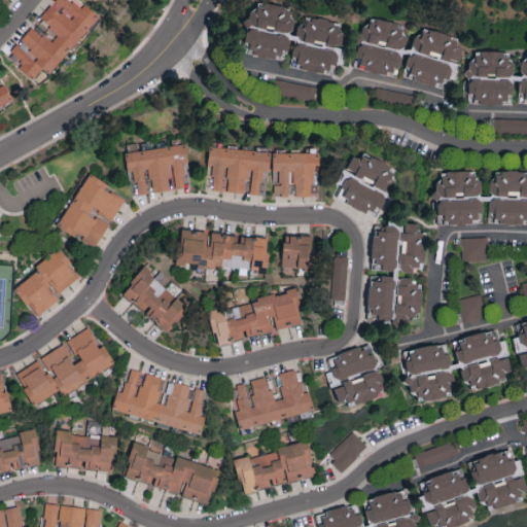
[(99,14),(79,0),(71,0),(71,1),(70,0),(55,0),(9,57),(21,66),(19,68),(38,84),(46,74),(49,76),(99,14)]
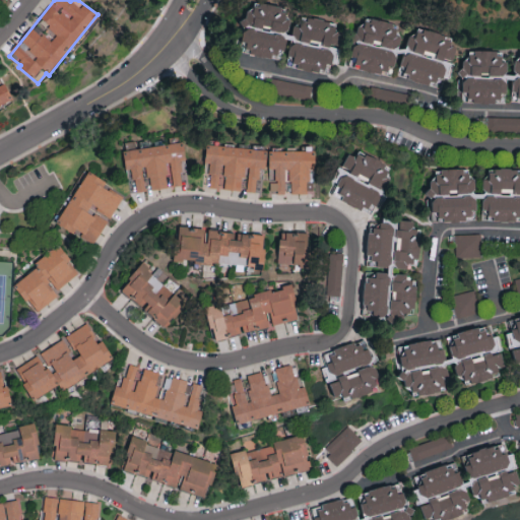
[(239,52),(281,60),(285,40),(296,41),(333,48),(338,23),(303,16),(301,27),(290,25),(291,19),(285,18),(287,8),(255,2),(253,12),(247,10),(239,52)]
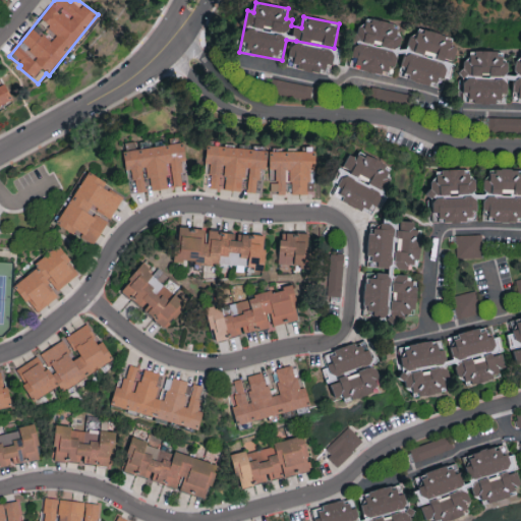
[(388,74),(390,66),(396,67),(401,36),(397,35),(399,23),(366,18),(364,27),(357,26),(352,58),(359,59),(357,70),(388,74)]
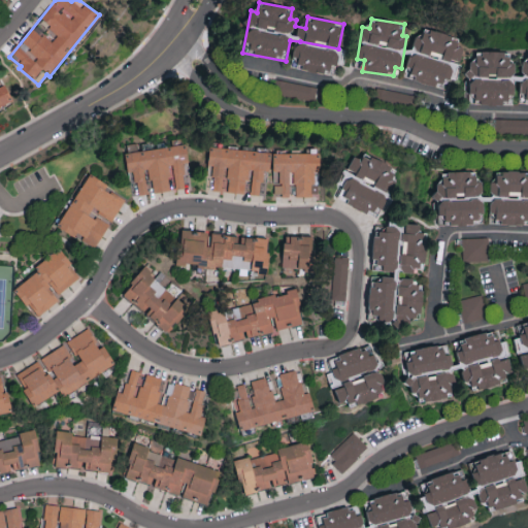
[(330,74),(332,63),(341,65),(344,52),(295,42),(293,58),(299,59),(297,68),(330,74)]
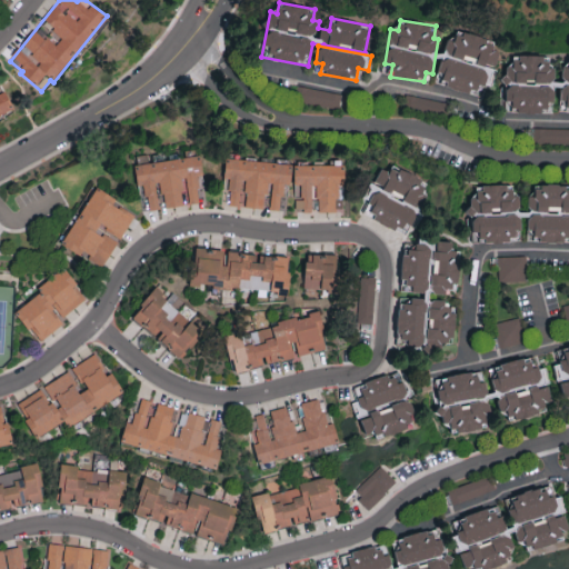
[(568,66),(561,67),(556,68),(551,67),(549,58),(513,53),(512,66),(506,67),(503,82),(508,83),(505,110),(518,108),(518,110),(552,115),(556,86),(561,87),(560,100),(567,101),(566,110),(568,110),(568,66)]
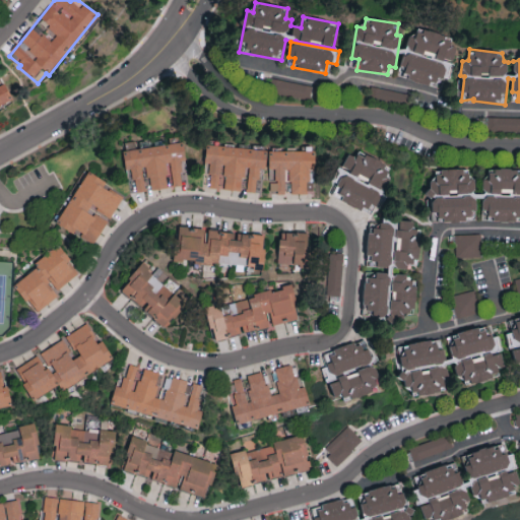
[(313,86),(272,77),(269,90),(310,100),(313,86)]
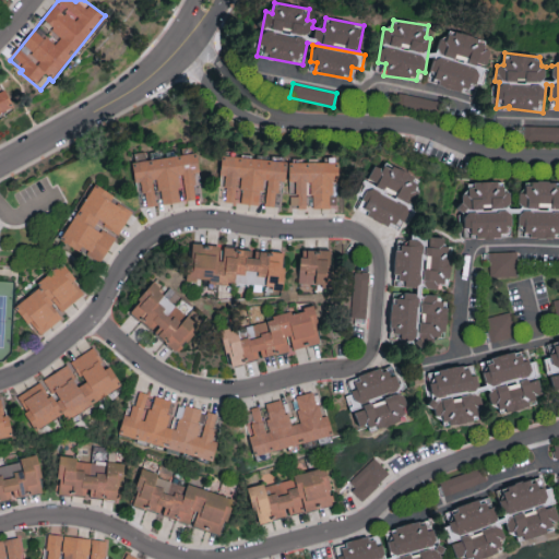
[(0,115),(14,110),(7,88),(0,91),(0,115)]
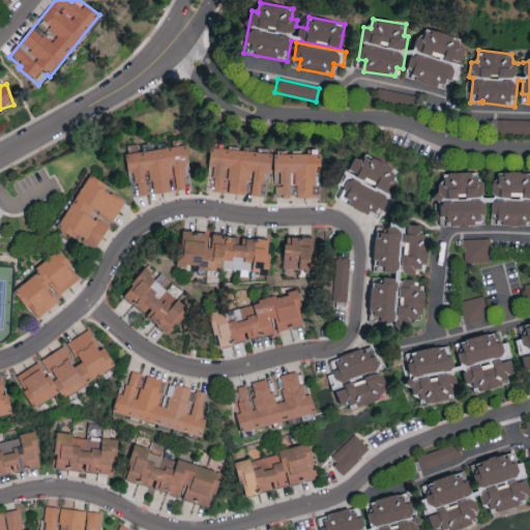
[(497,133),(529,133),(529,119),(497,118),(497,133)]
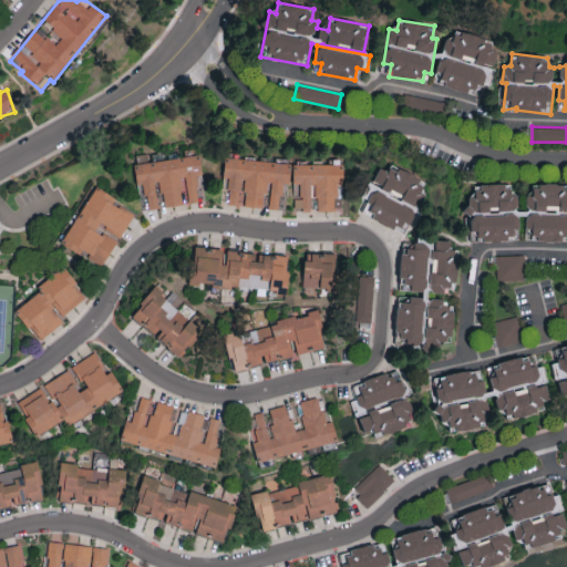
[(134,162),(137,184),(144,183),(147,208),(161,206),(161,205),(202,200),(198,174),(203,173),(200,154),(134,162)]
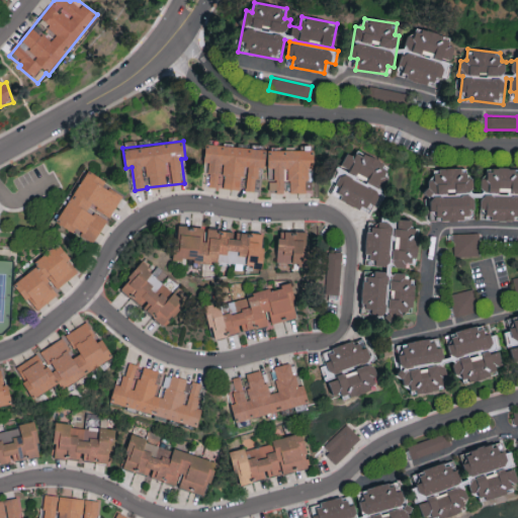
[(207,185),(243,189),(254,190),(255,177),(259,177),(261,167),(264,167),(266,148),(205,143),(204,161),(209,162),(207,185)]
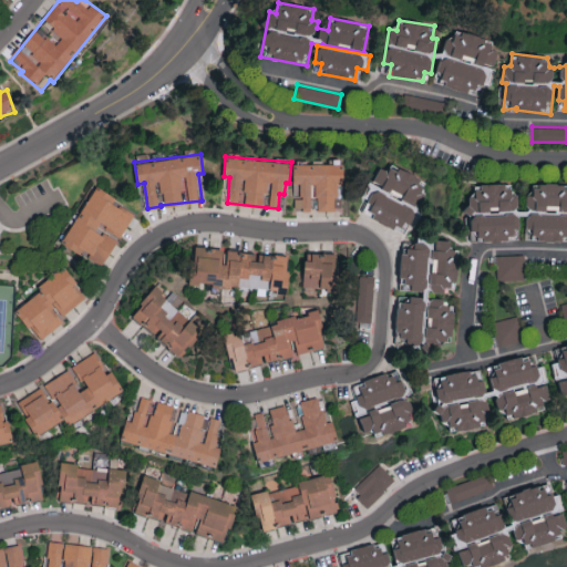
[(294,163),(294,208),(311,208),(311,198),(318,198),(318,209),(340,209),(341,197),(338,197),(338,185),(343,185),(343,163),(302,163),(294,163)]
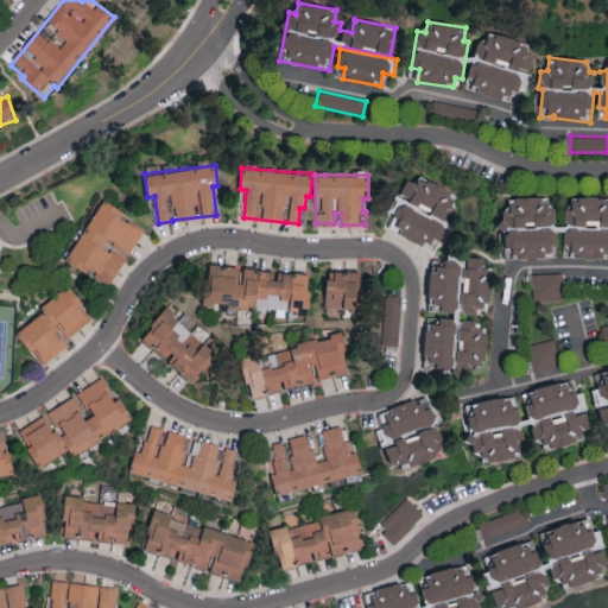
[(458,190),(419,175),(417,181),(405,176),(391,210),(394,213),(390,225),(400,229),(399,233),(436,247),(447,220),(458,190)]
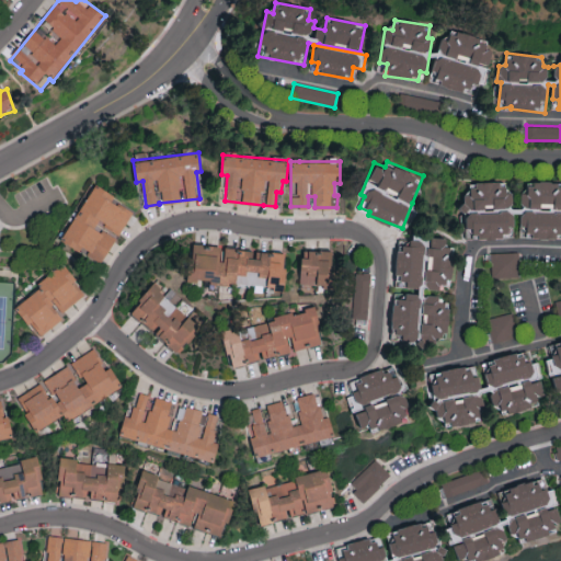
[(560,236),(560,180),(528,179),(527,191),(523,190),(521,225),(530,225),(529,235),(560,236)]
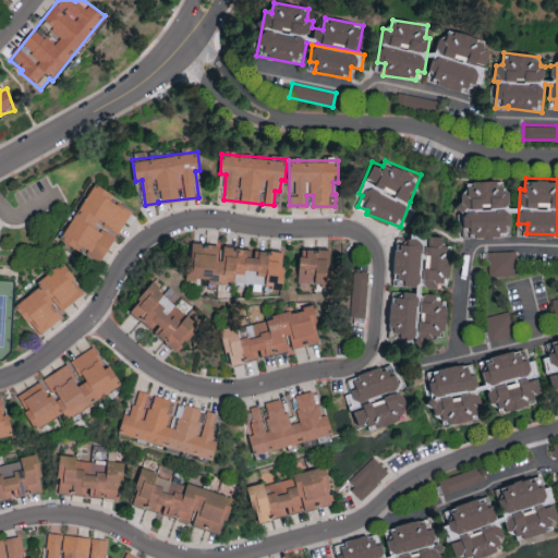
[(464,237),(511,234),(510,189),(505,189),(505,179),(468,180),(468,191),(460,192),(461,209),(463,209),(464,237)]
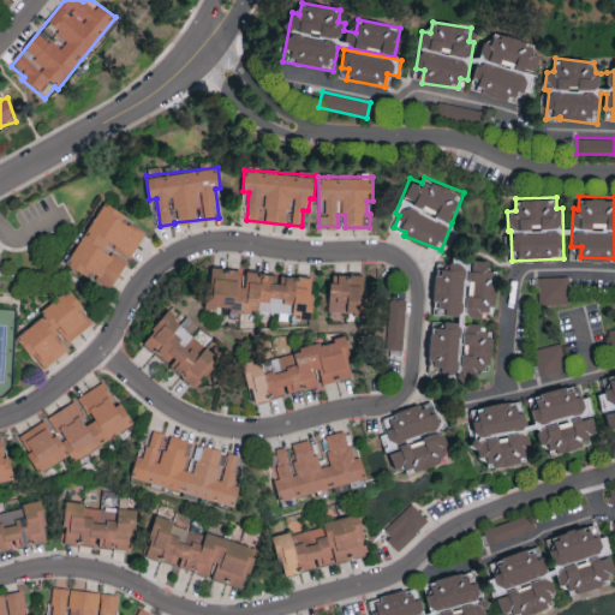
[(145,231),(123,219),(126,213),(102,199),(69,262),(88,273),(112,286),(127,257),(130,258),(145,231)]
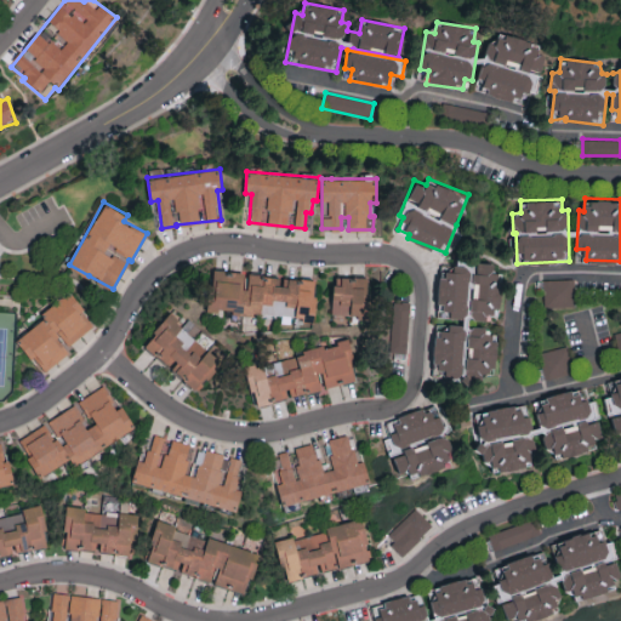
[(438,317),(469,318),(471,295),(478,295),(478,281),(473,281),(474,260),(456,260),(456,269),(440,269),(438,317)]
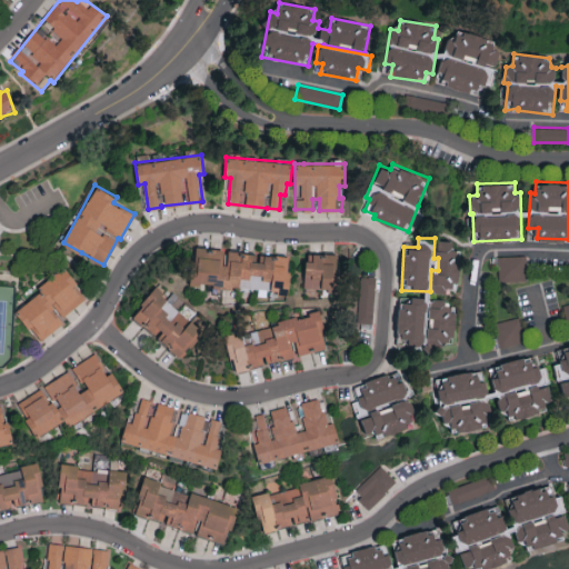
[(432,291),(446,292),(446,286),(456,287),(458,239),(438,238),(436,271),(432,271),(432,291)]
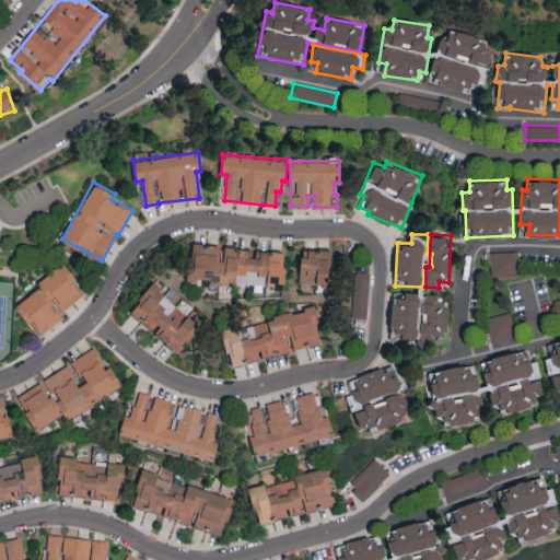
[(286,252),(254,249),(254,247),(222,245),(223,244),(190,242),(188,279),(283,284),(286,252)]
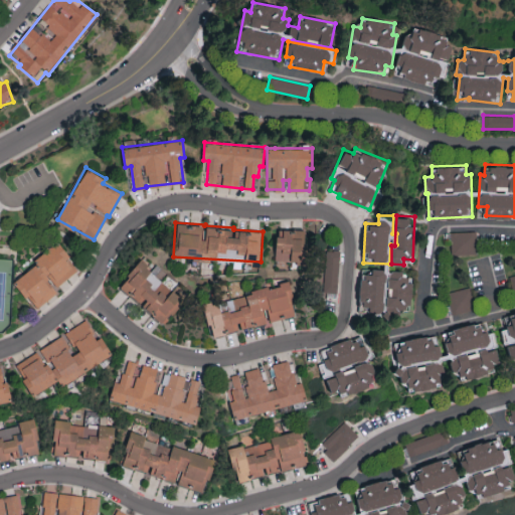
[(304,227),(277,228),(278,260),(305,259),(304,227)]
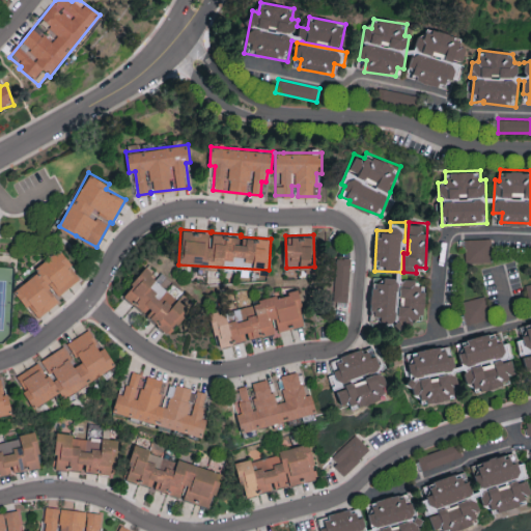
[(466,261),(492,260),(492,238),(460,239),(460,249),(466,249),(466,261)]
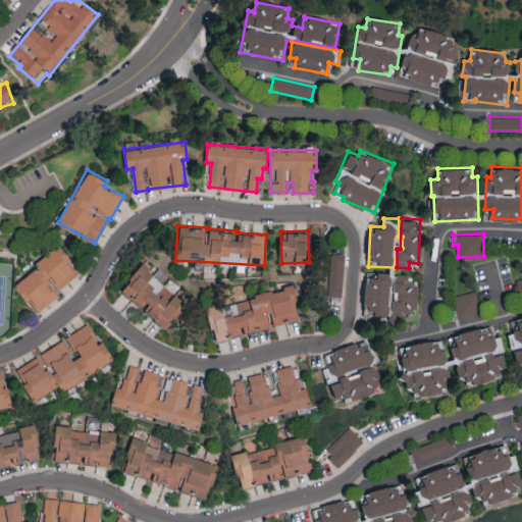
[(15,283),(37,312),(59,295),(56,291),(79,273),(69,260),(70,259),(59,244),(35,262),(39,266),(15,283)]
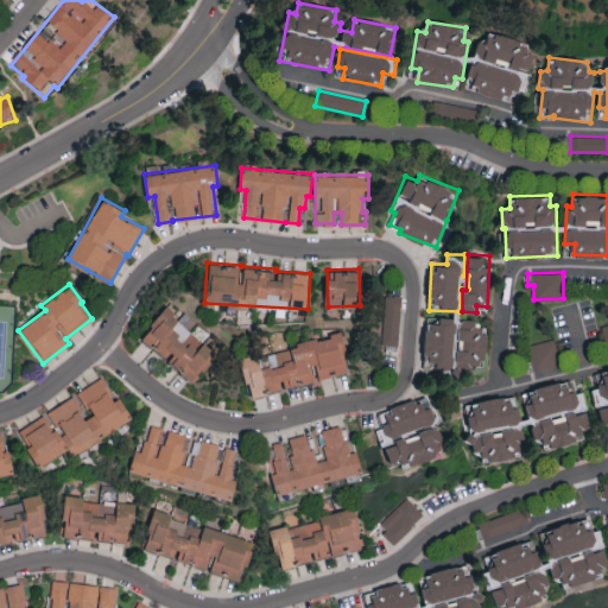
[(400,295),(384,295),(384,344),(400,344),(400,295)]
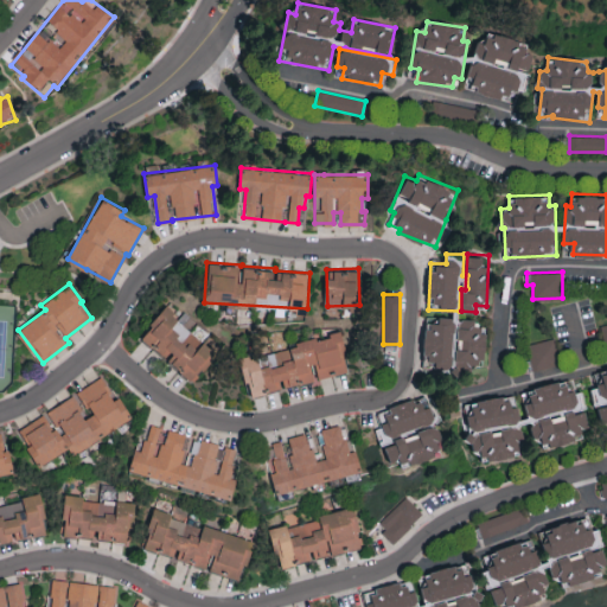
[(140,338),(195,381),(218,350),(190,328),(197,320),(184,311),(180,315),(166,305),(140,338)]
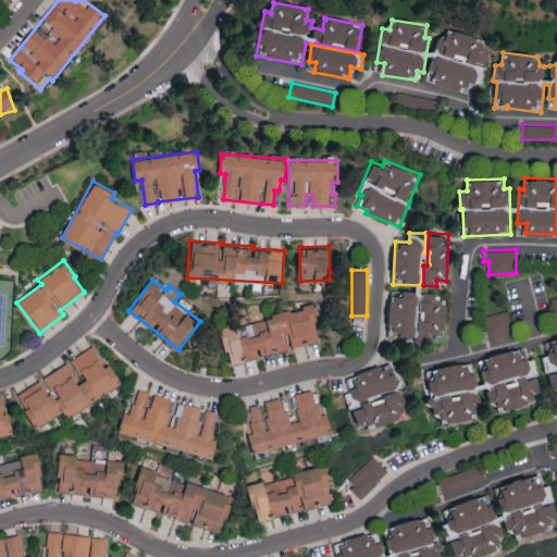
[(418,318),(418,331),(445,333),(446,298),(436,298),(436,292),(422,291),(421,319),(418,318)]
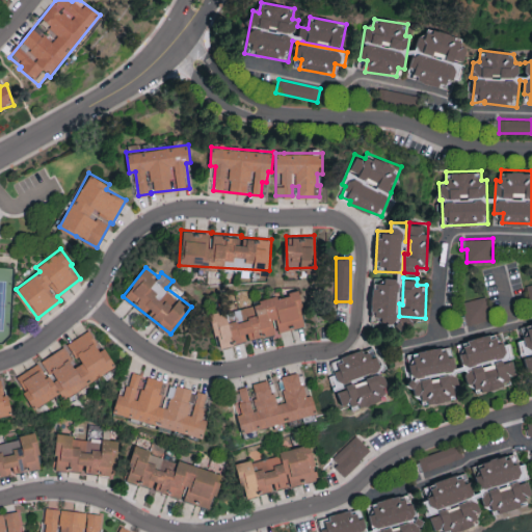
[(306,325),(299,292),(211,311),(218,346),(278,333),(278,330),(306,325)]
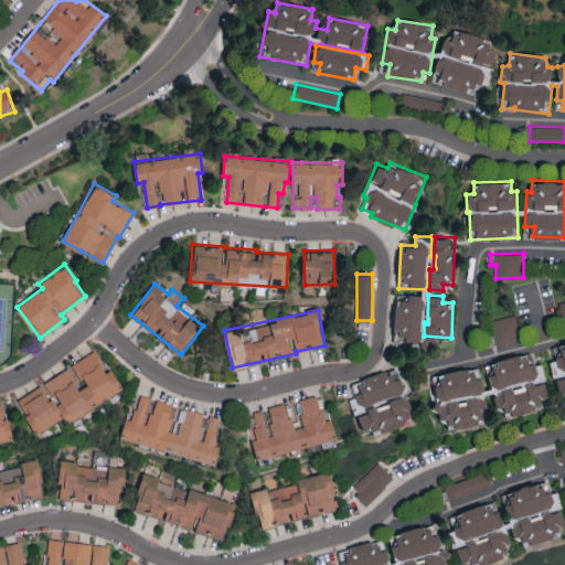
[(520,340),(515,315),(490,319),(494,344),(520,340)]
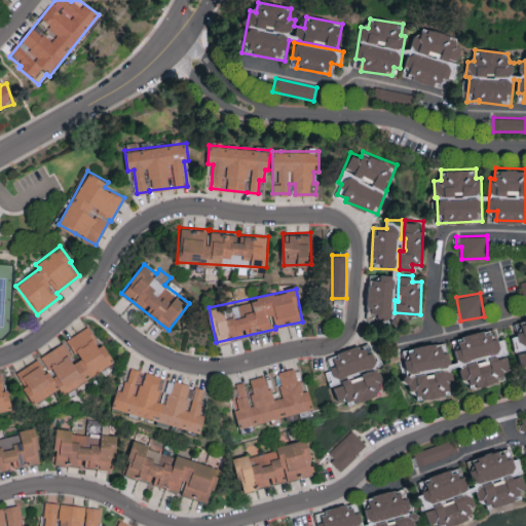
[(525,316),(520,318),(520,321),(518,334),(514,335),(520,365),(525,366),(525,316)]
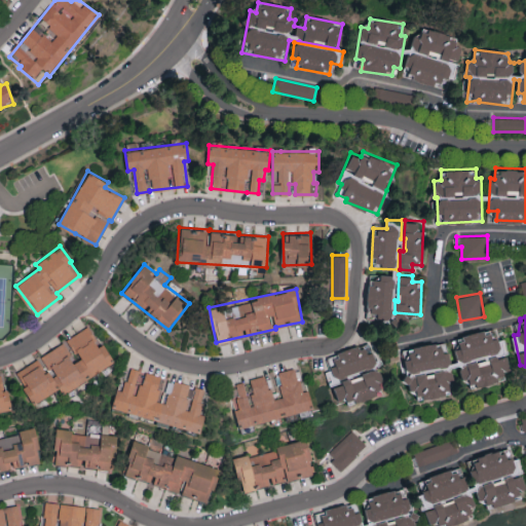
[(471,385),(513,375),(508,353),(504,338),(498,339),(495,326),(457,336),(460,346),(454,348),(459,365),(462,378),(468,377),(471,385)]
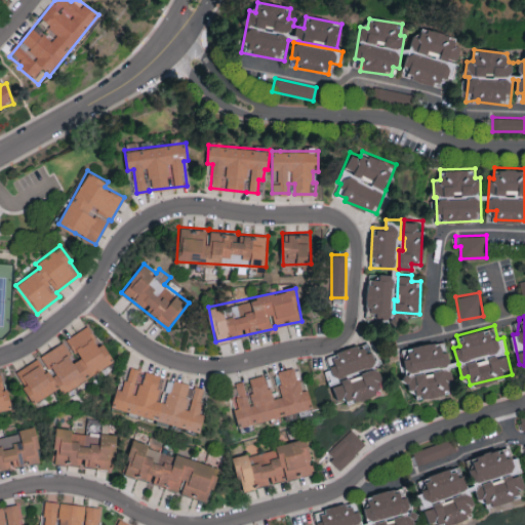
[(33,402),(61,387),(63,391),(115,363),(105,342),(99,345),(89,326),(69,336),(80,358),(75,360),(65,341),(39,355),(41,357),(16,369),(33,402)]
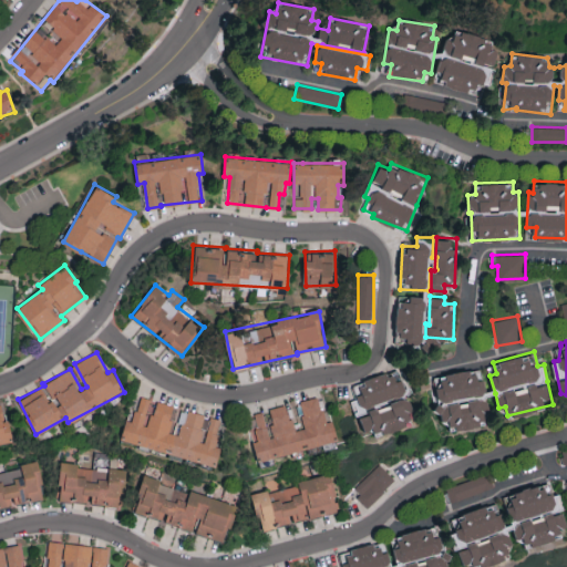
[(486,424),(482,395),(486,395),(482,368),(433,375),(441,421),(450,419),(452,430),(486,424)]
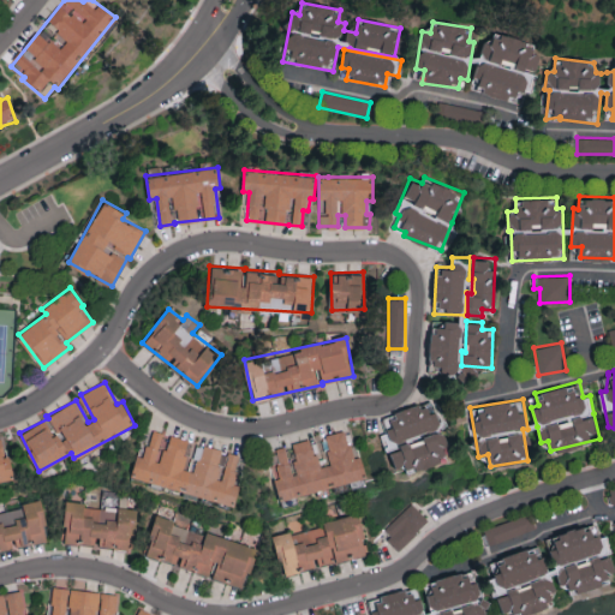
[(383,413),(388,433),(383,434),(386,443),(440,430),(433,401),(383,413)]
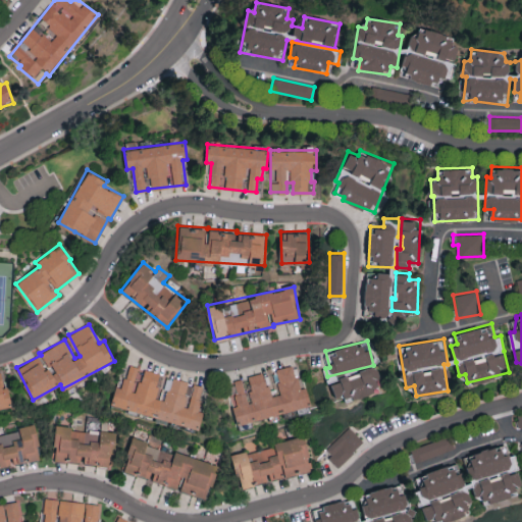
[(200,426),(203,411),(199,410),(204,385),(168,377),(163,400),(155,398),(160,372),(145,369),(143,379),(137,377),(139,366),(128,364),(123,387),(115,386),(111,407),(200,426)]
